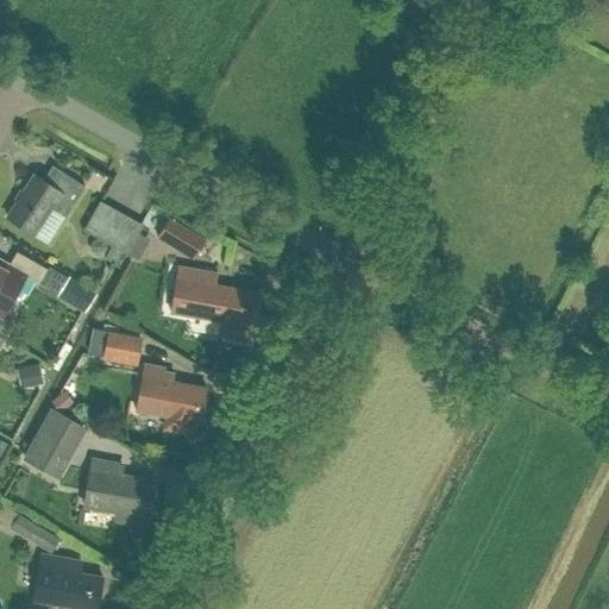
[(85,187),(56,169),(46,183),(33,175),(7,218),(33,234),(51,206),(66,215),(85,187)]
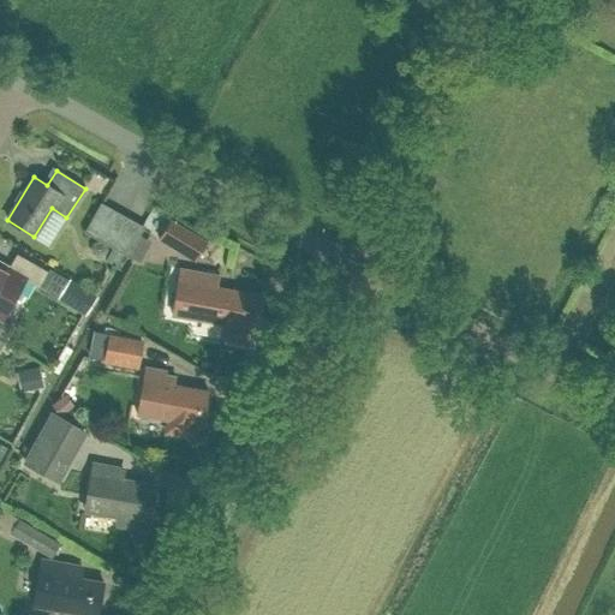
[(100,240),(114,213),(101,204),(85,232),(100,240)]
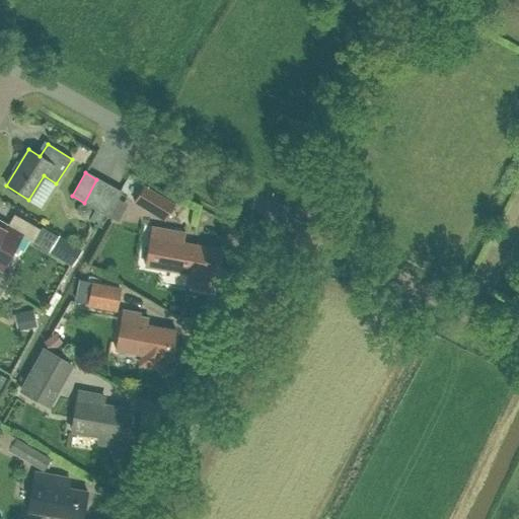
[(95,209),(108,186),(96,179),(84,203),(95,209)]
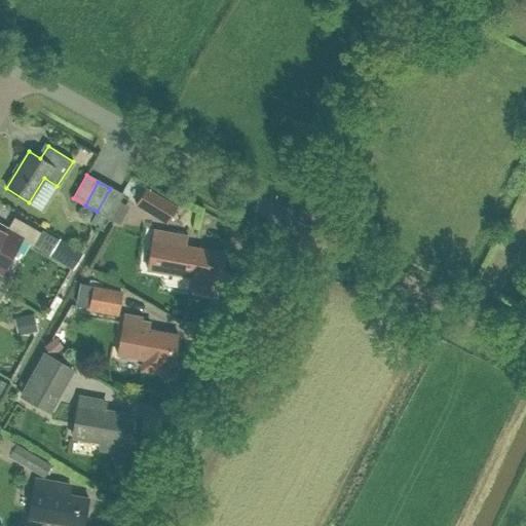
[(110,188),(97,212),(109,218),(121,195),(110,188)]
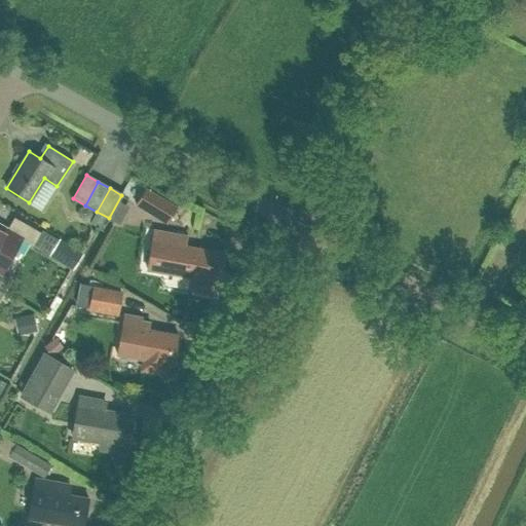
[(177,208),(164,200),(145,189),(135,205),(154,217),(166,225),(177,208)]
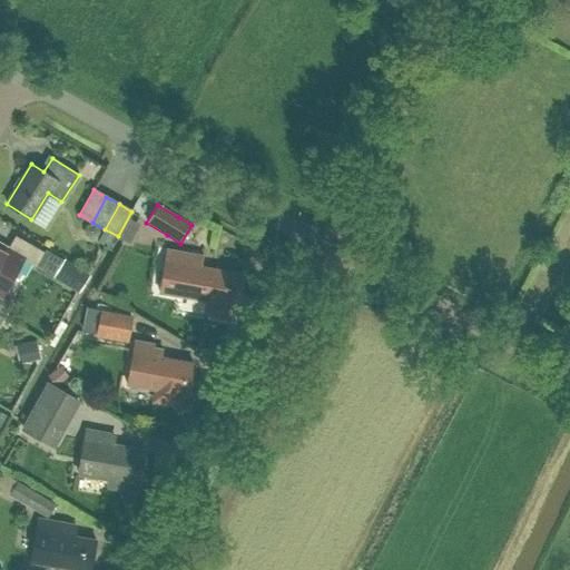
[(43,253),(16,236),(8,251),(0,245),(0,294),(2,296),(22,259),(36,267),(43,253)]
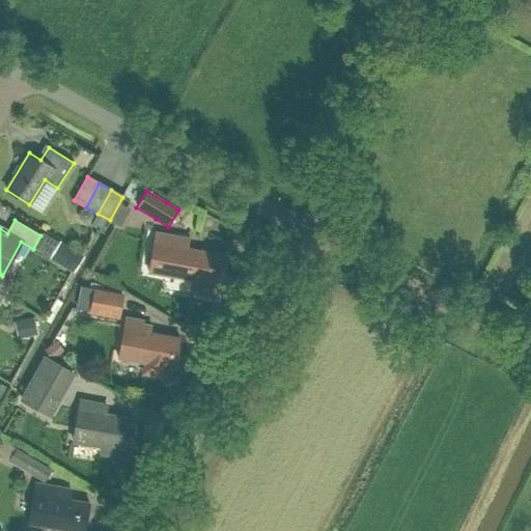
[(190,294),(215,298),(217,285),(219,285),(224,255),(187,248),(188,238),(156,232),(148,273),(193,281),(190,294)]
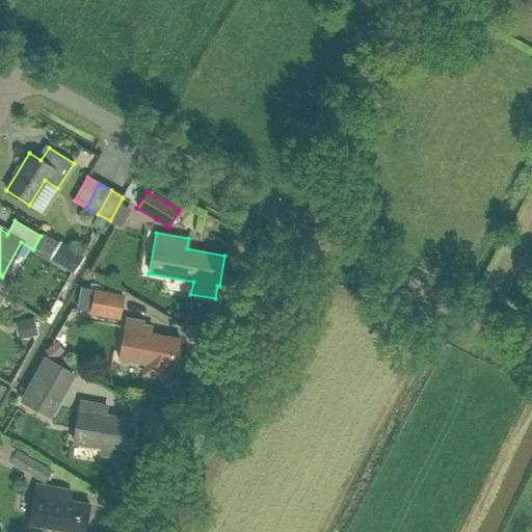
[(50,259),(71,272),(81,256),(60,242),(50,259)]
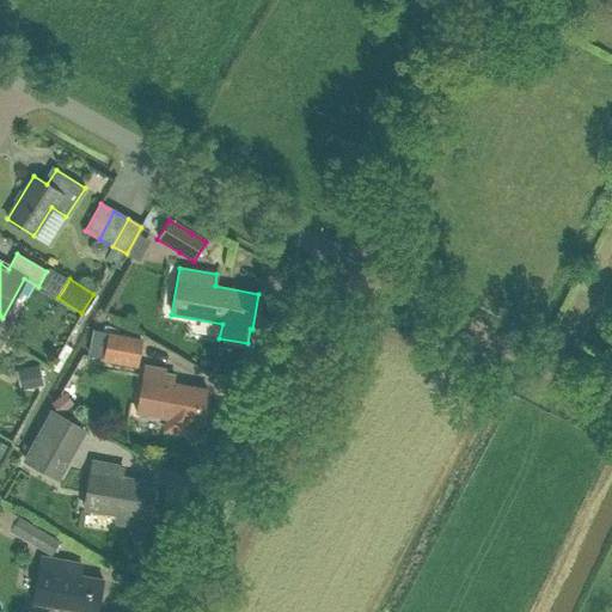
[(108,334),(90,331),(85,355),(103,359),(102,361),(136,367),(142,340),(108,332),(108,334)]
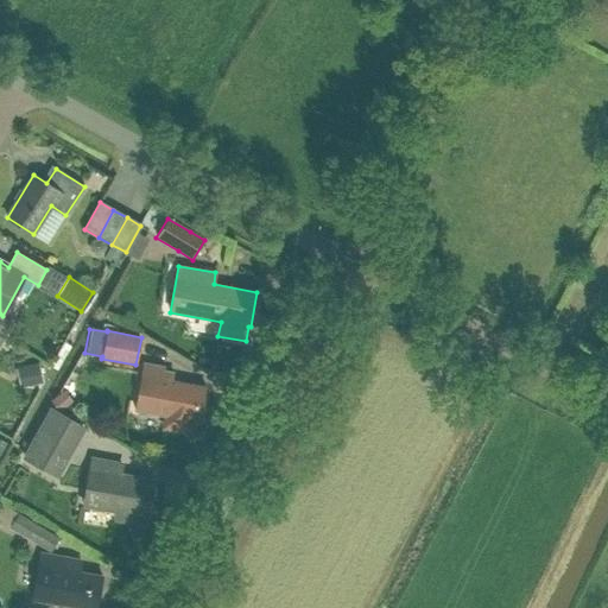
[(163,428),(191,434),(194,420),(198,422),(206,386),(172,380),(173,373),(163,371),(164,366),(144,362),(141,374),(134,409),(165,416),(163,428)]
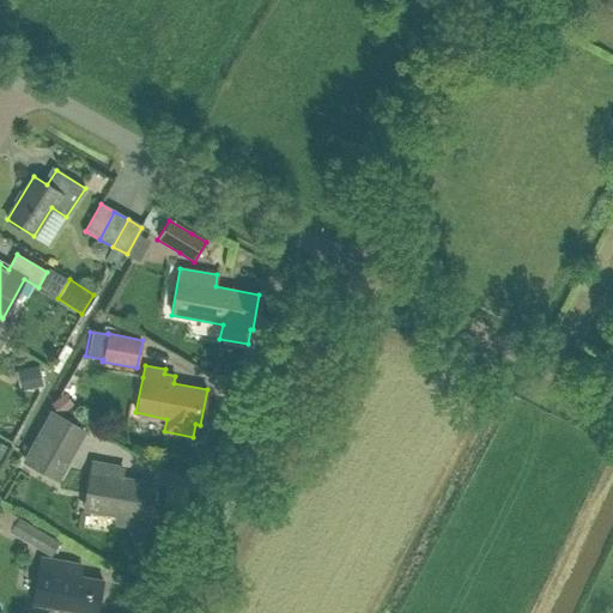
[(26,389),(42,386),(38,366),(23,369),(26,389)]
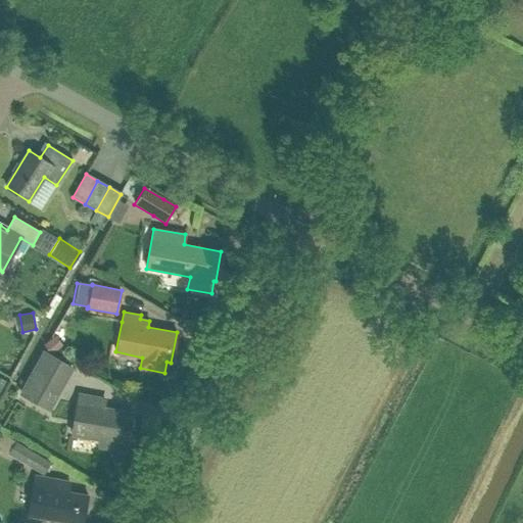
[(53,354),(63,345),(55,335),(45,344),(53,354)]
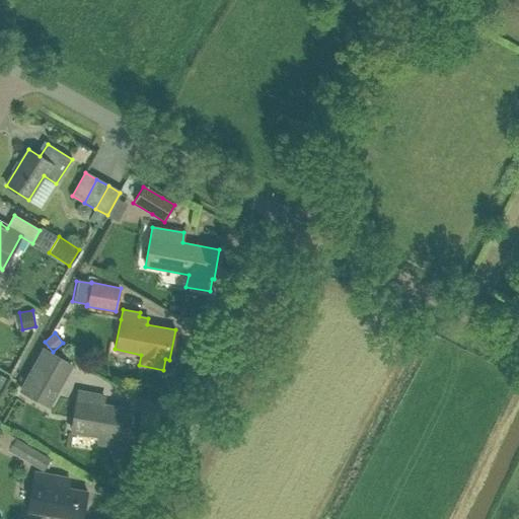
[(50,409),(74,365),(43,348),(18,391),(50,409)]
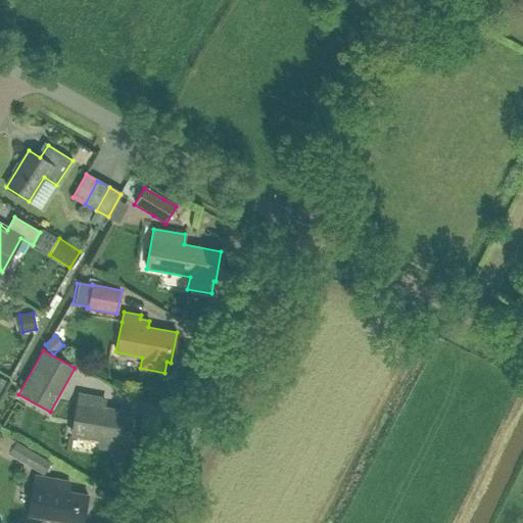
[(103,409),(104,400),(96,398),(96,397),(79,394),(78,403),(77,403),(72,434),(101,439),(99,446),(123,450),(125,443),(127,443),(132,414),(103,409)]
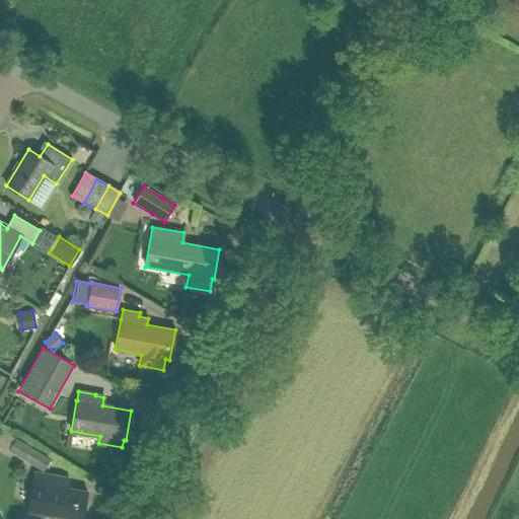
[(8,450),(44,470),(51,458),(15,438),(8,450)]
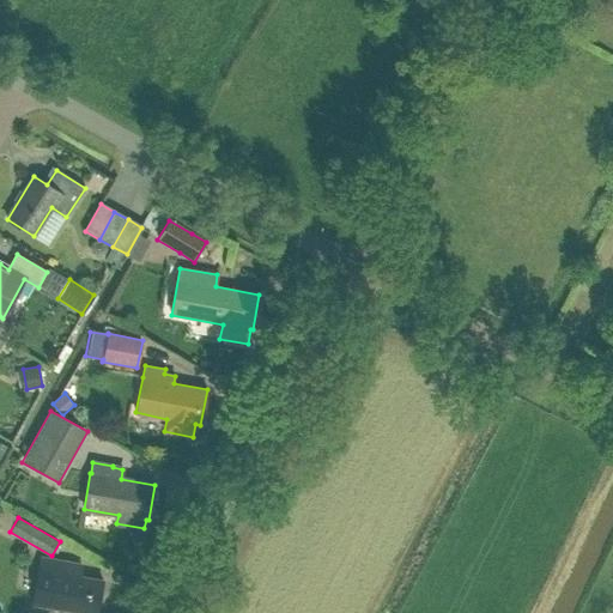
[(80,576),(82,568),(74,566),(76,564),(61,562),(61,560),(41,557),(38,569),(31,605),(65,611),(64,612),(96,612),(103,581),(80,576)]
